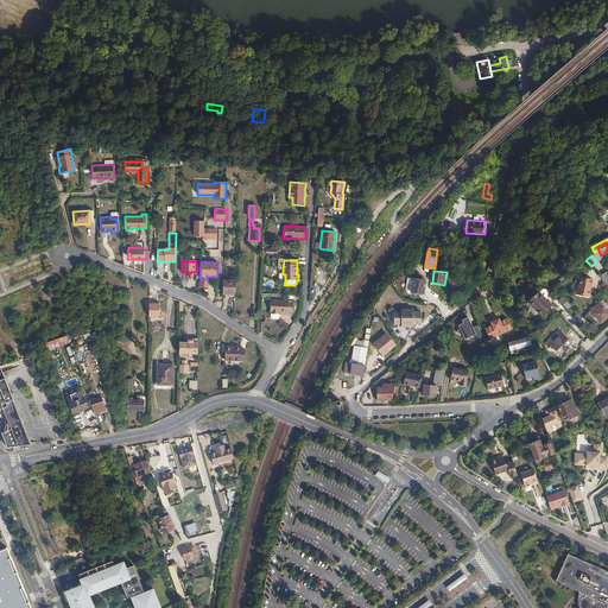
[(581,285),(578,295),(590,298),(594,280),(583,278),(581,285)]
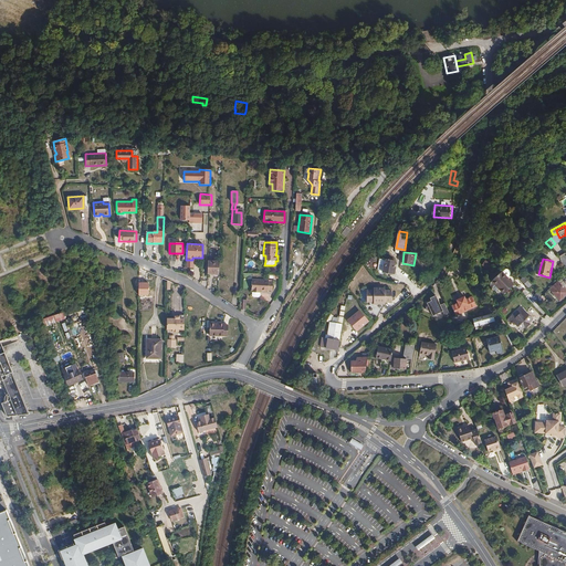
[(395,262),(386,260),(385,266),(384,265),(383,272),(395,273),(396,268),(394,268),(395,262)]
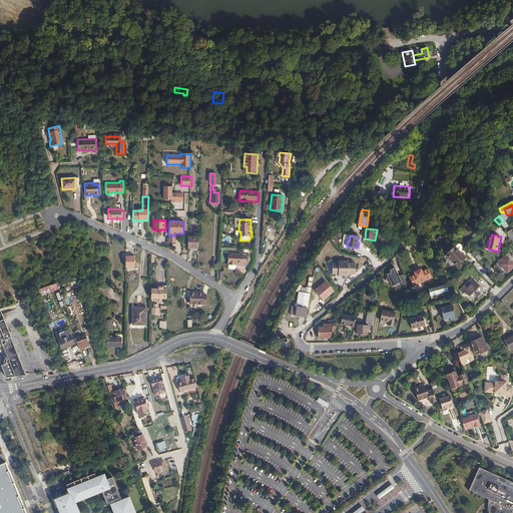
[(198,250),(198,238),(188,238),(188,249),(198,250)]
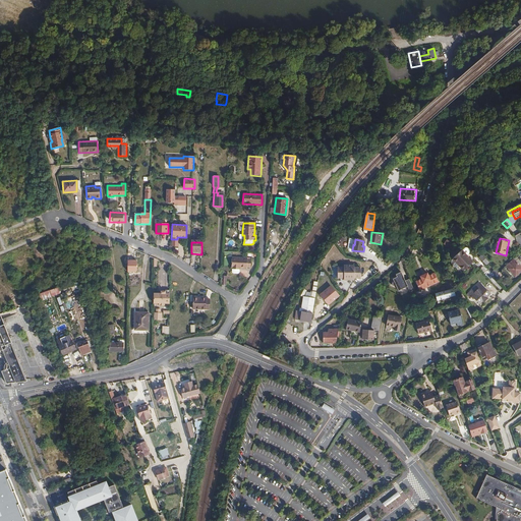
[(465,247),(462,250),(466,255),(470,252),(470,250),(467,247),(465,247)]
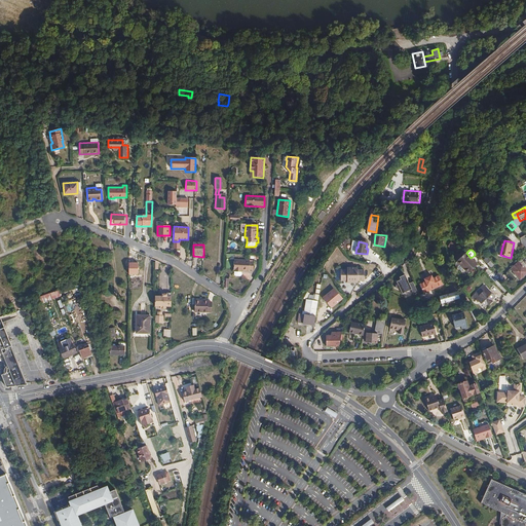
[(465,253),(456,261),(460,265),(464,270),(467,273),(477,265),(471,258),(466,253),(465,253)]
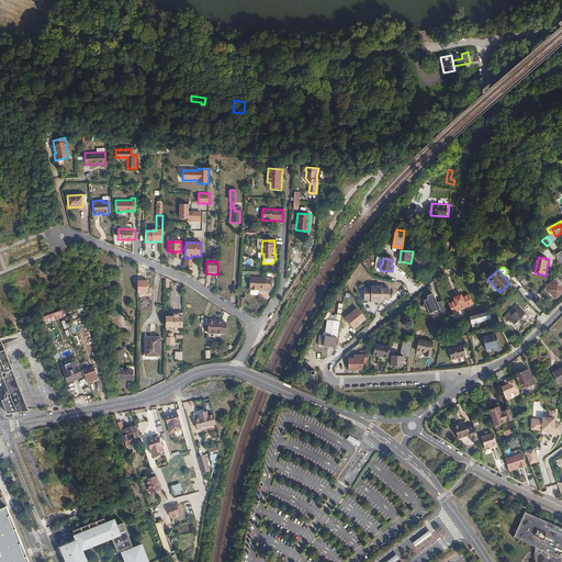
[(516,278),(521,283),(524,285),(527,283),(519,276),(516,278)]
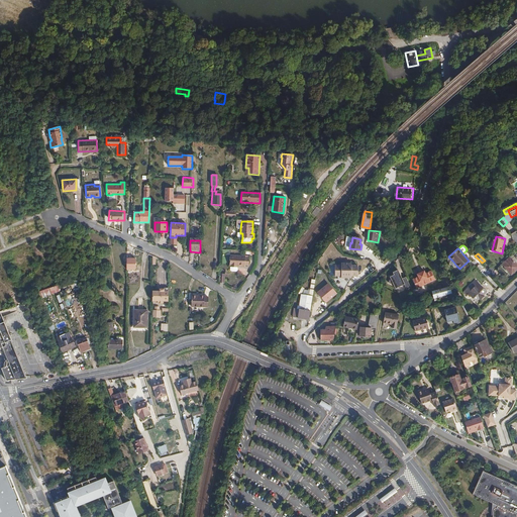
[(235,267),(237,267),(244,267),(244,266),(248,266),(249,257),(244,257),(244,256),(229,255),(229,266),(230,266),(230,268),(235,268),(235,267)]
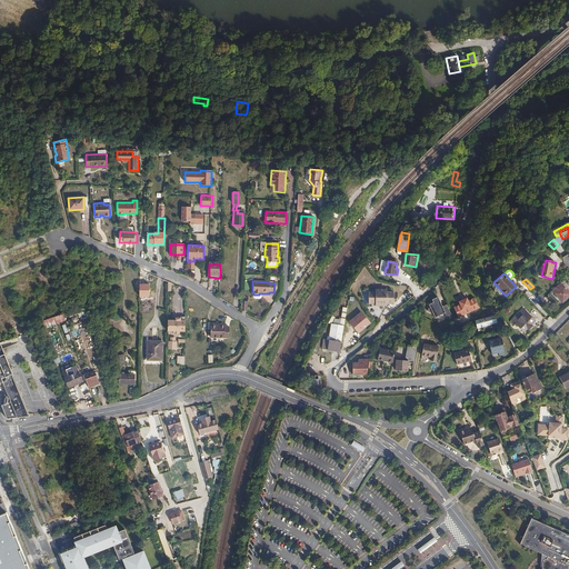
[(568,296),(568,292),(559,282),(551,290),(562,302),(568,296)]
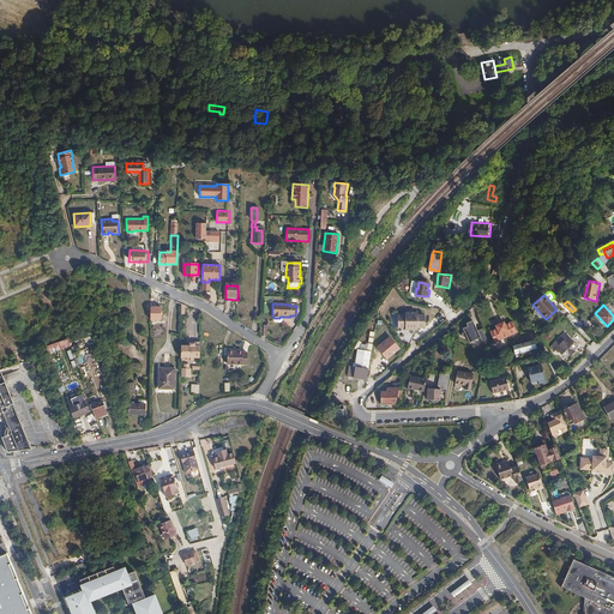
[(398,325),(398,326),(405,326),(405,329),(417,329),(417,326),(425,326),(426,314),(417,313),(417,311),(405,311),(405,313),(398,313),(398,325)]
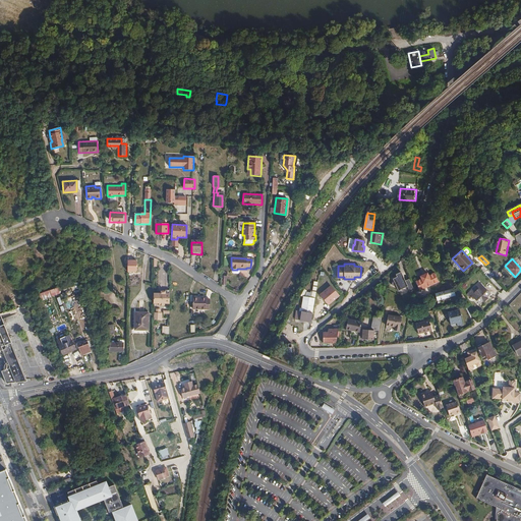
[(396,286),(398,291),(407,286),(405,281),(401,272),(396,275),(397,277),(393,279),(393,281),(392,285),(396,286)]
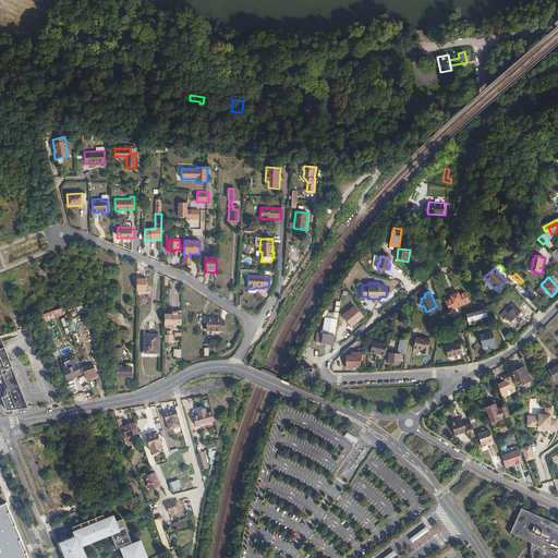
[(458,292),(449,295),(450,299),(445,301),(449,312),(469,302),(464,292),(459,294),(458,292)]
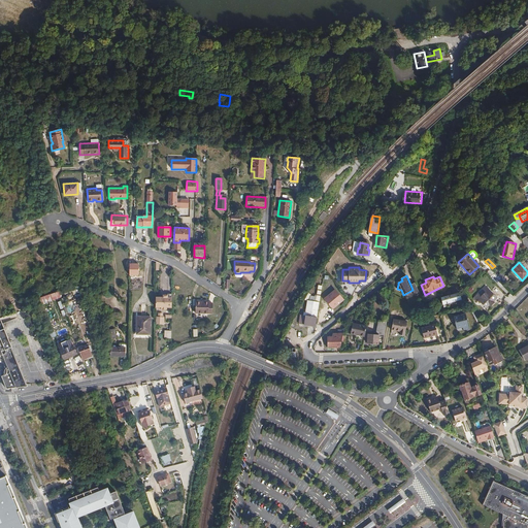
[(415,295),(419,294),(414,283),(410,285),(413,290),(415,295)]
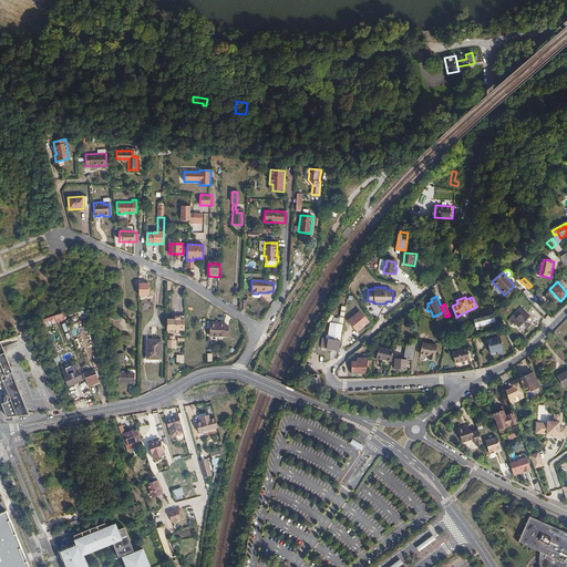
[(339,351),(346,307),(341,306),(339,323),(332,322),(328,349),(339,351)]
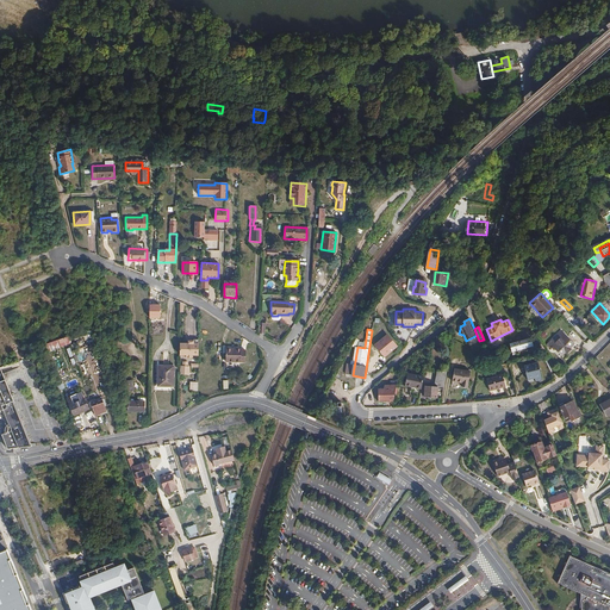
[(560,331),(548,342),(561,355),(565,352),(566,353),(571,349),(568,348),(573,344),(560,331)]
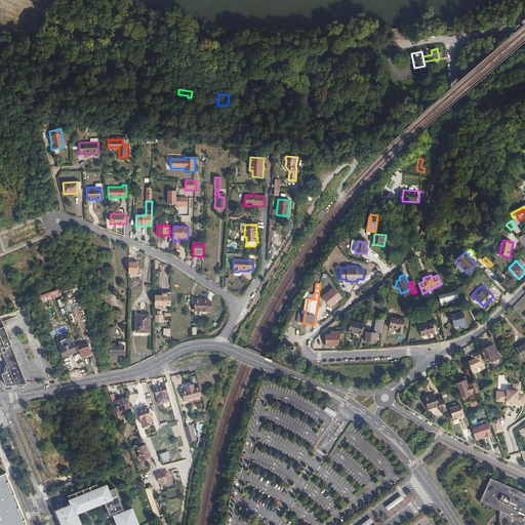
[(322,299),(331,310),(342,300),(333,290),(322,299)]
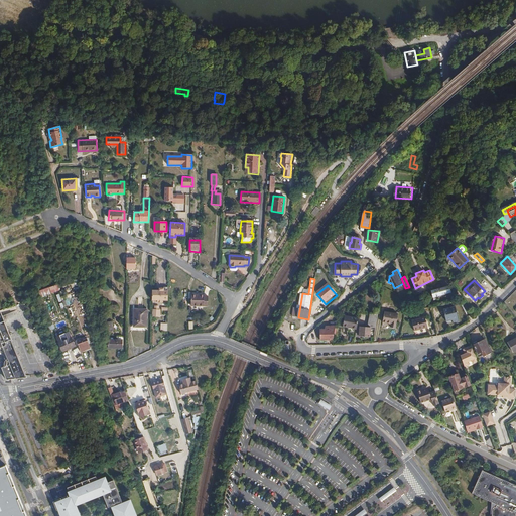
[(450,286),(432,291),(434,298),(453,293),(450,286)]
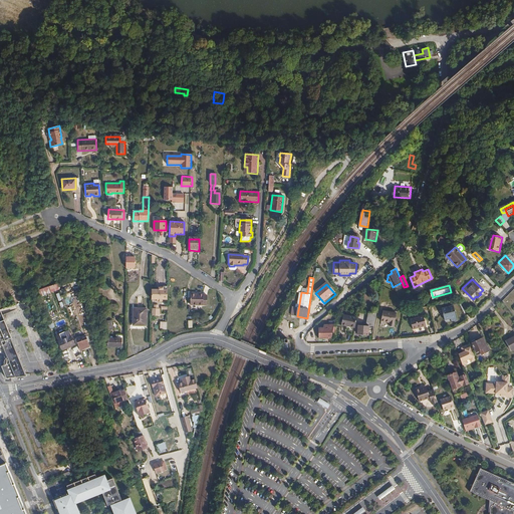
[(159,290),(152,289),(152,299),(157,299),(157,301),(162,301),(162,299),(167,300),(168,293),(164,292),(164,290),(159,290)]
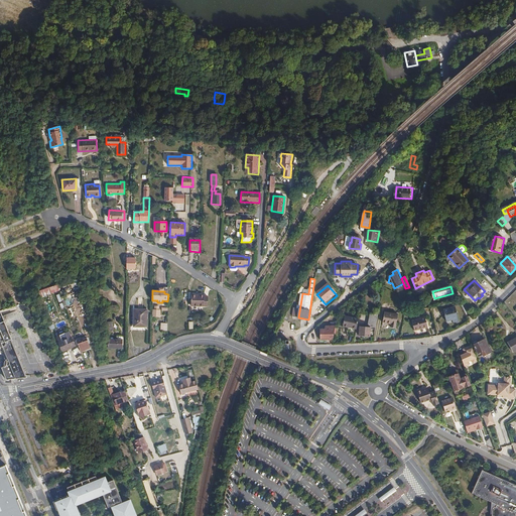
[(200,293),(199,293),(199,301),(208,302),(208,294),(205,293),(205,292),(200,292),(200,293)]
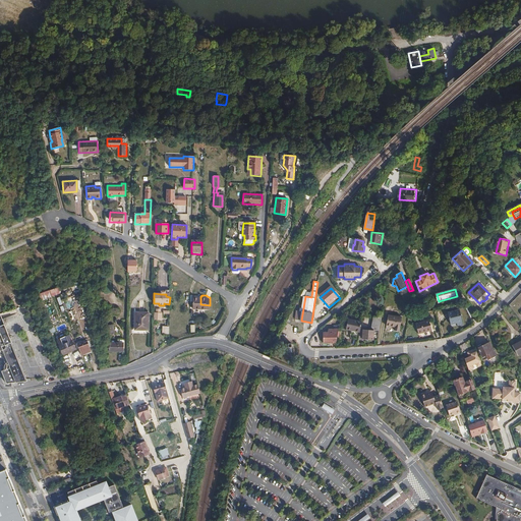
[(301,321),(305,296),(304,296),(303,297),(303,298),(301,311),(296,310),(295,320),(301,321)]
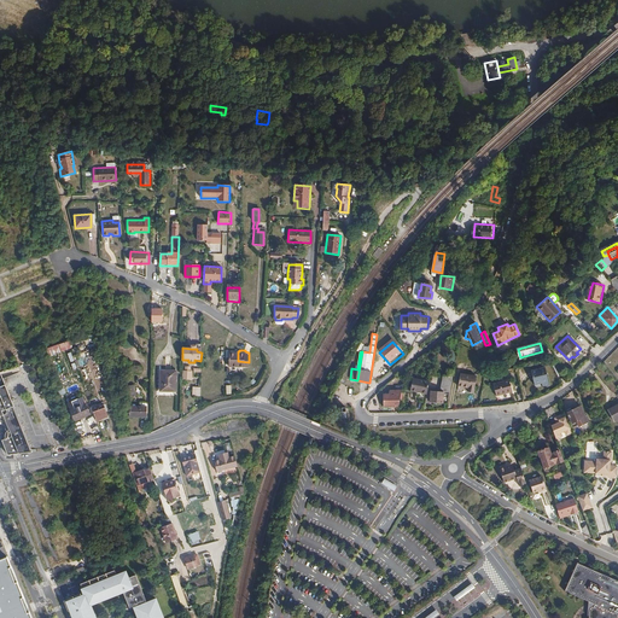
[(544,367),(531,371),(534,384),(541,382),(542,386),(548,385),(544,367)]
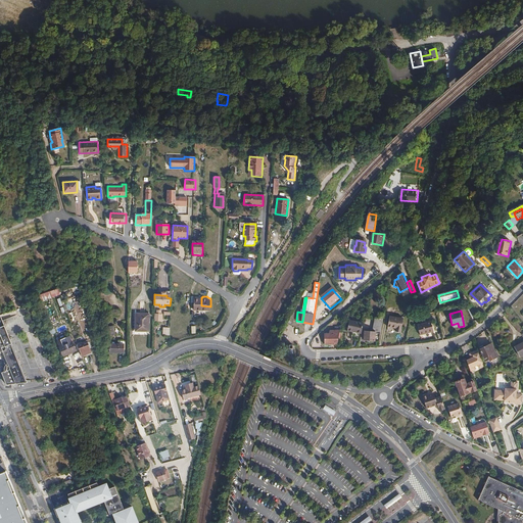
[(0,315),(0,369),(6,384),(28,382),(13,347),(0,315)]
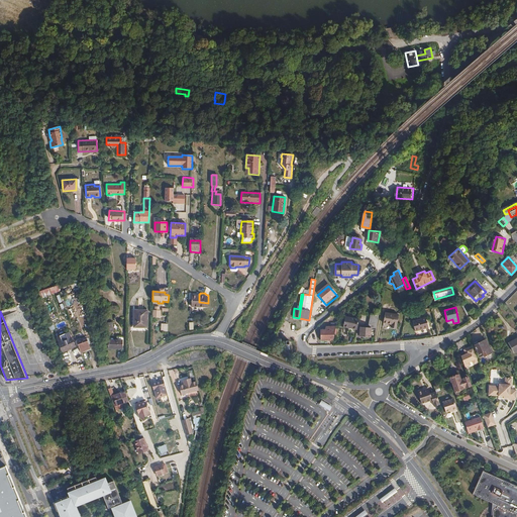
[(146,327),(146,311),(133,311),(134,327),(146,327)]
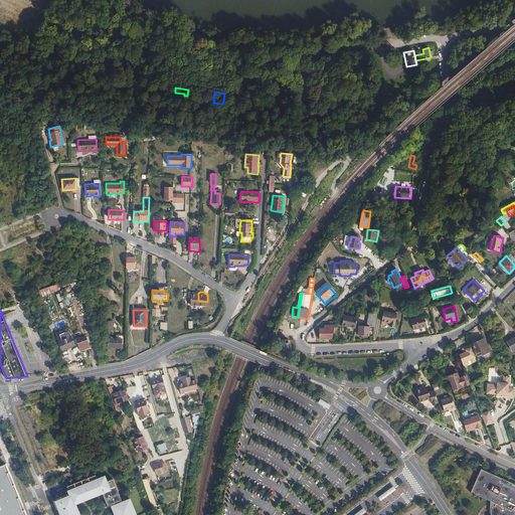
[(383,311),(381,321),(390,323),(389,326),(394,327),(396,313),(383,311)]
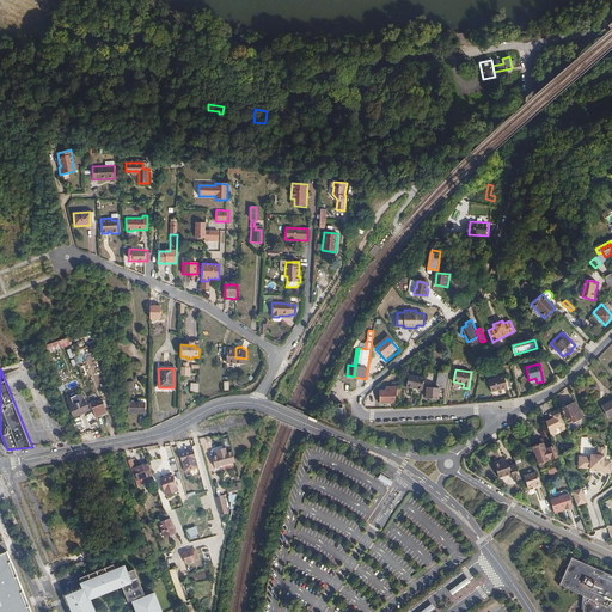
[(439,387),(448,387),(448,372),(439,372),(439,387)]
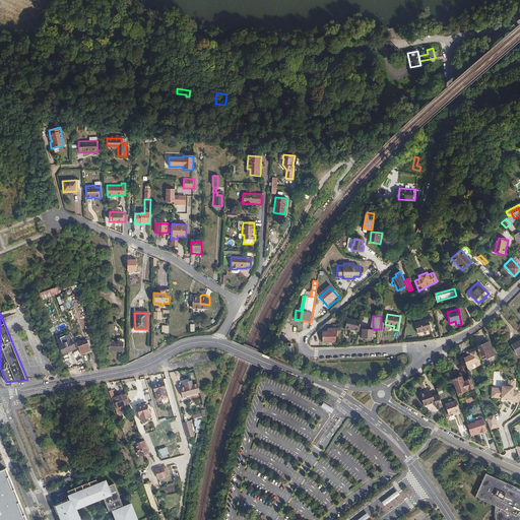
[(344,328),(359,331),(361,320),(347,318),(344,328)]
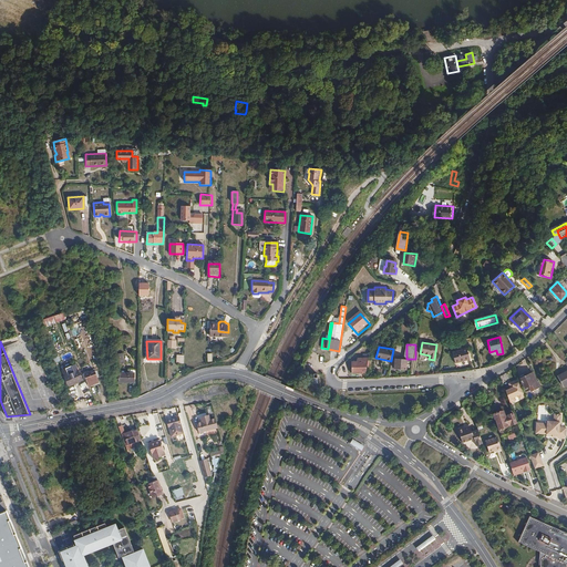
[(467,349),(452,352),(455,363),(470,359),(467,349)]
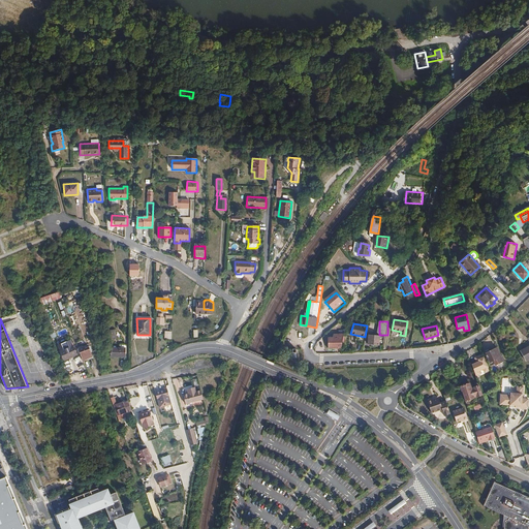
[(115,330),(106,332),(107,340),(116,339),(115,330)]
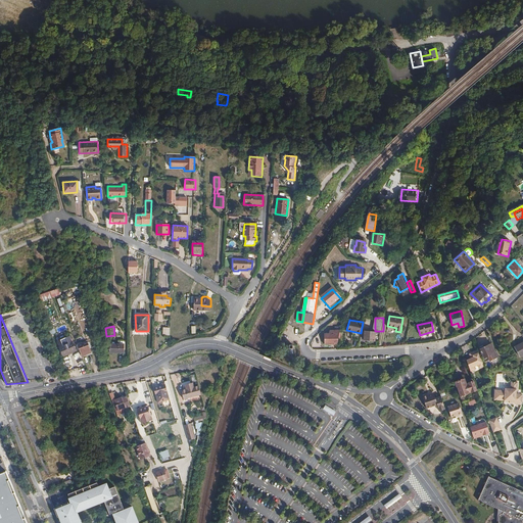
[(324,344),(337,343),(339,330),(330,330),(330,333),(324,333),(324,344)]
